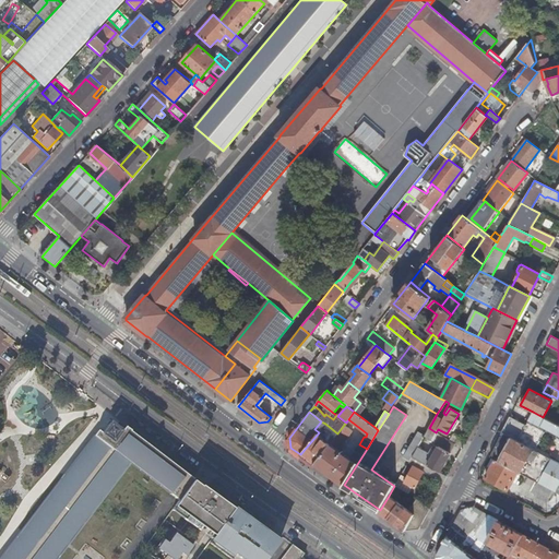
[(533,412),(527,421),(546,431),(558,438),(558,425),(543,417),(533,412)]
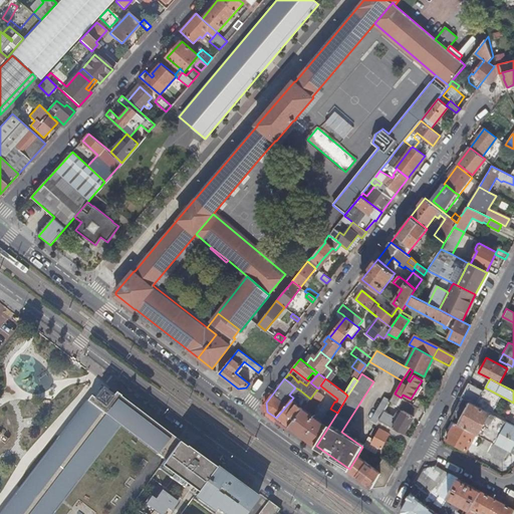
[(468,382),(461,397),(463,399),(476,405),(483,391),(468,382)]
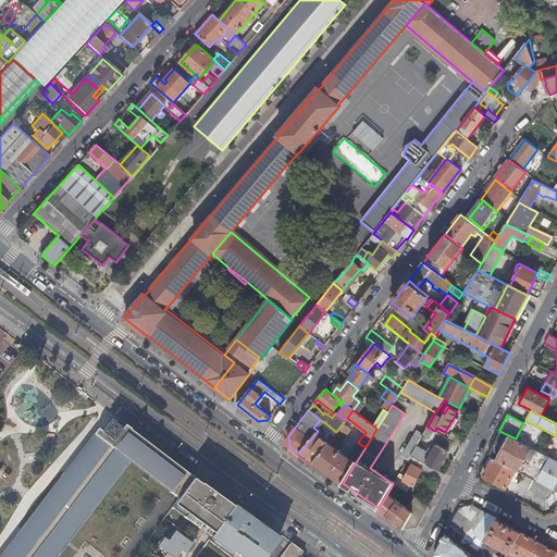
[(42,556),(37,552),(71,508),(85,519),(132,458),(172,490),(171,491),(180,497),(194,477),(125,423),(122,429),(111,420),(101,432),(98,429),(46,496),(40,506),(35,514),(31,522),(28,529),(26,535),(23,544),(21,551),(20,556),(19,556),(42,556)]
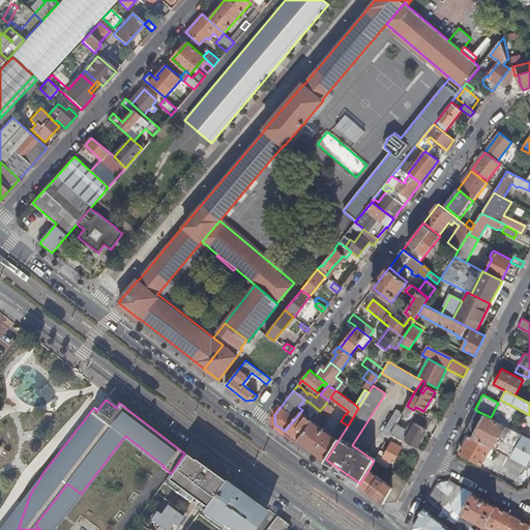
[(498,403),(491,417),(507,427),(518,409),(500,400),(498,403)]
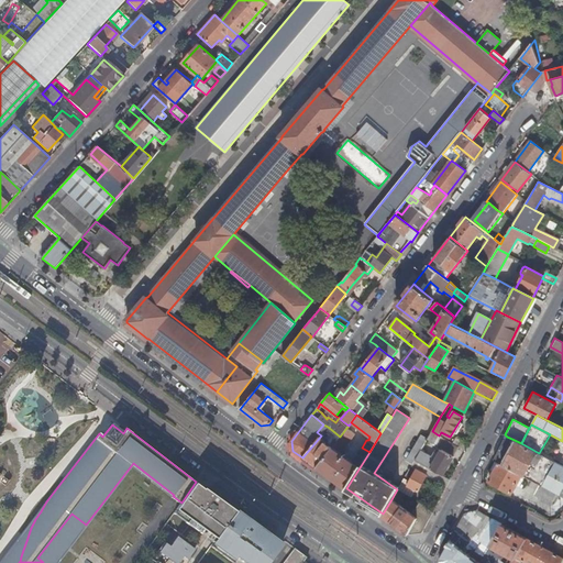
[(302,457),(316,468),(317,466),(340,437),(328,427),(321,435),(302,457)]
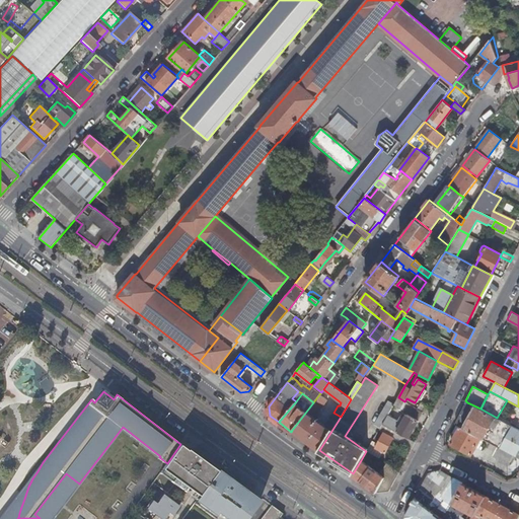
[(292,430),(319,450),(341,417),(334,413),(329,419),(330,419),(325,426),(314,418),(327,400),(319,394),(313,402),(292,430)]
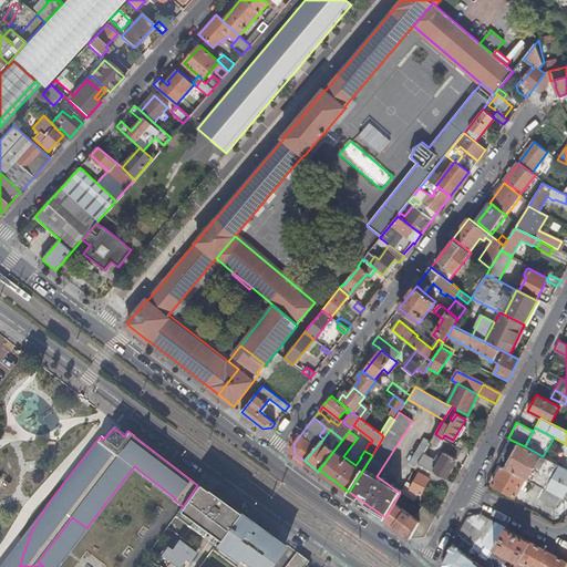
[(435,434),(431,442),(437,446),(442,439),(435,434)]
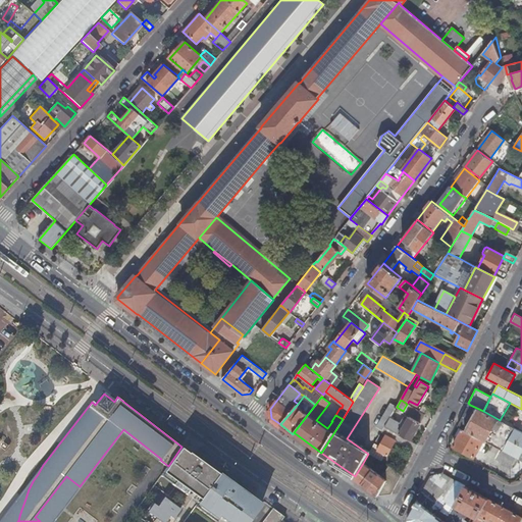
[(376,427),(382,430),(384,427),(389,418),(397,407),(390,404),(376,427)]
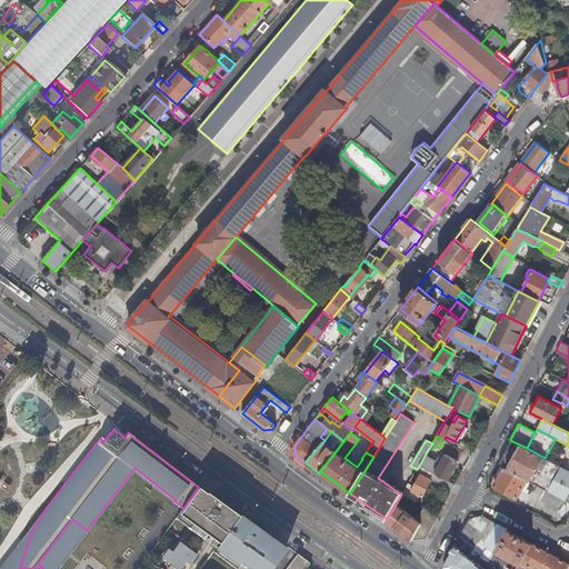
[(443,440),(439,448),(443,450),(441,452),(446,455),(458,461),(463,451),(457,448),(443,440)]
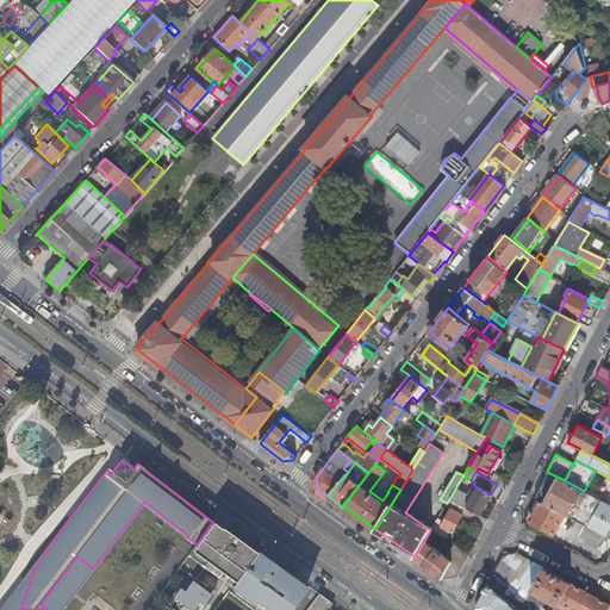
[(495,473),(490,480),(497,484),(505,489),(509,481),(495,473)]
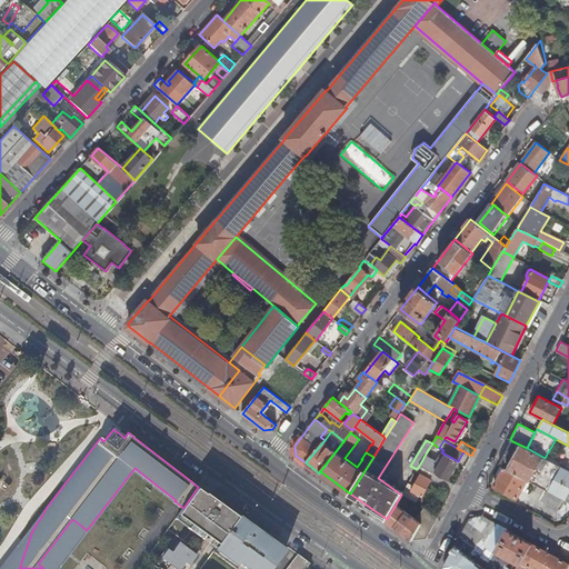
[(565,500),(568,502),(568,471),(545,458),(527,448),(512,441),(499,465),(503,468),(527,480),(545,489),(565,500)]
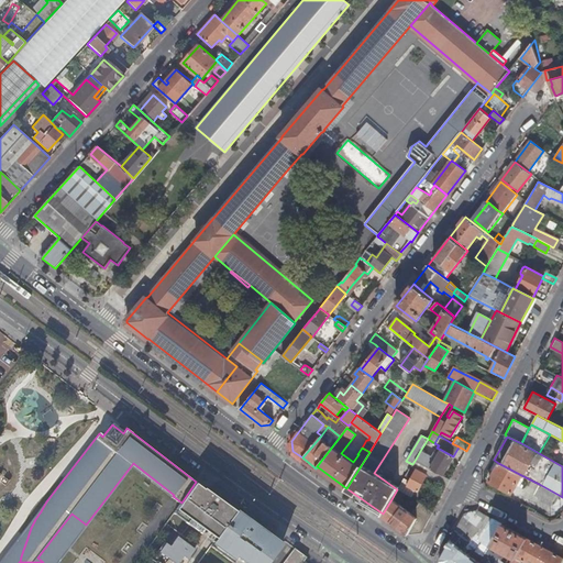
[(420,451),(415,461),(430,470),(442,475),(453,456),(441,450),(440,453),(437,460),(431,456),(420,451)]
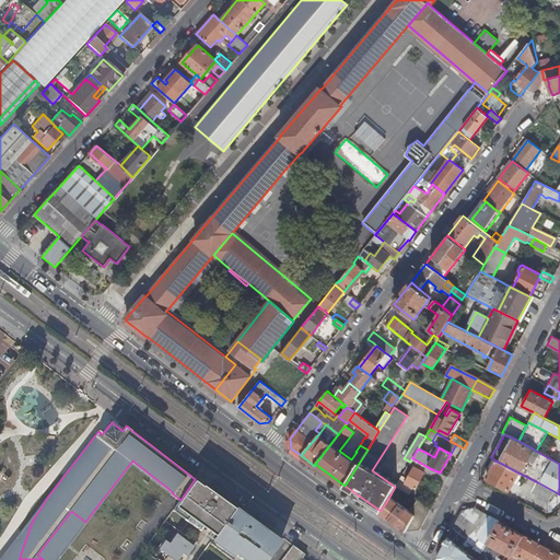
[(432,447),(429,454),(434,457),(438,451),(432,447)]
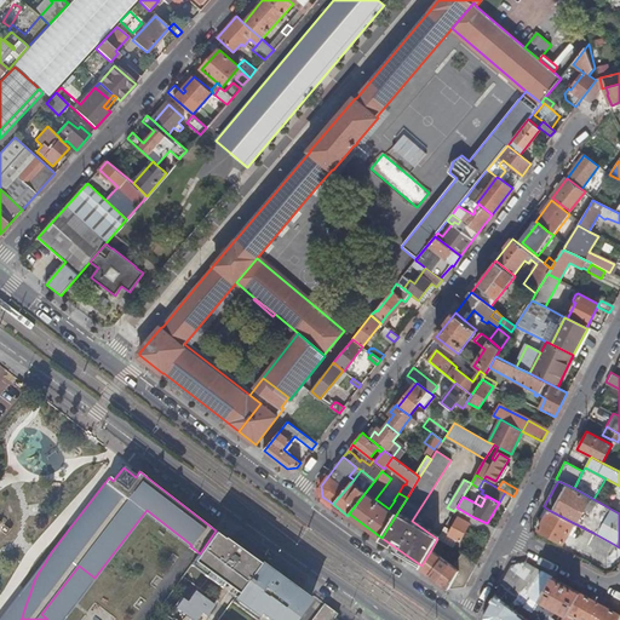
[(470,523),(492,535),(495,528),(487,523),(474,517),(457,507),(454,511),(445,527),(451,530),(448,535),(458,540),(461,541),(470,523)]
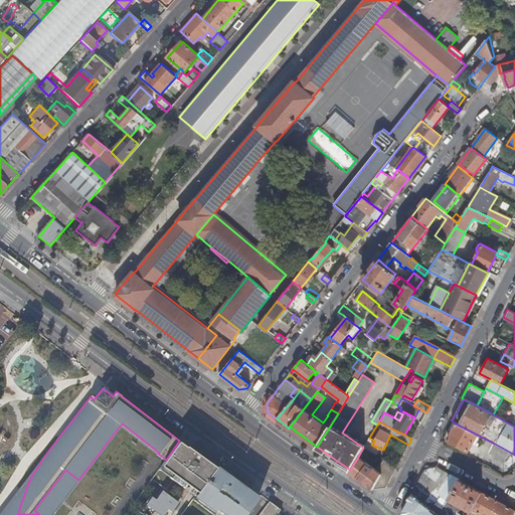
[(477,435),(456,423),(447,440),(468,451),(477,435)]
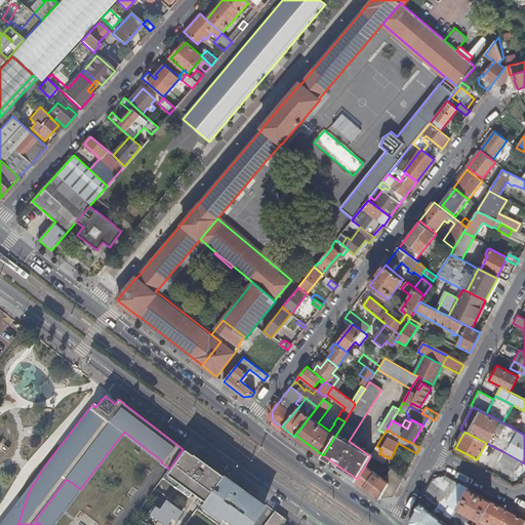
[(163,476),(187,493),(207,468),(183,449),(169,469),(163,476)]
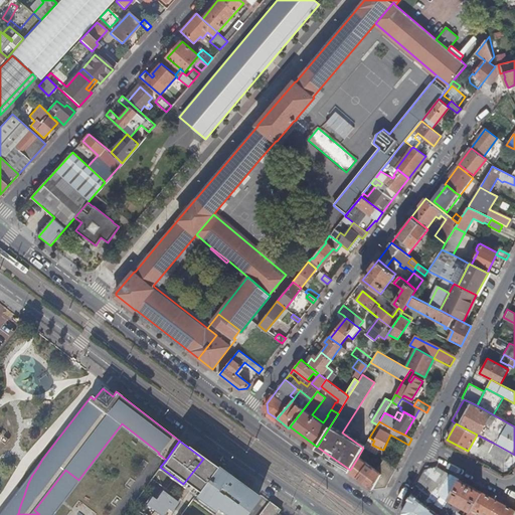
[(506,461),(511,453),(493,443),(488,452),(506,461)]
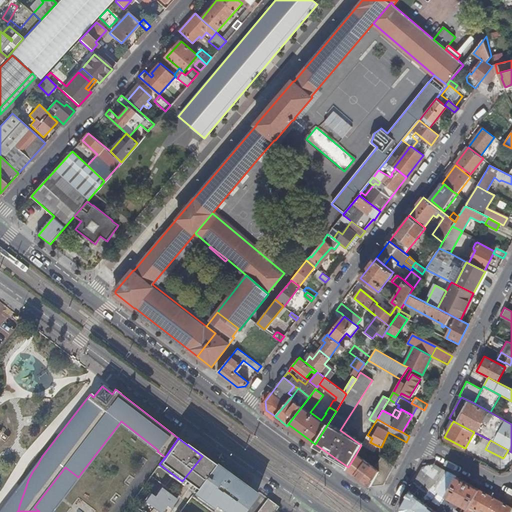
[(370,486),(384,485),(394,465),(382,456),(377,466),(376,465),(374,468),(356,454),(348,467),(348,468),(370,486)]
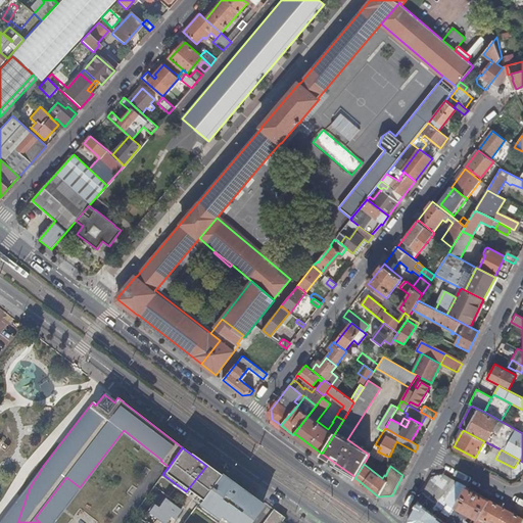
[(24,491),(0,522),(17,522),(18,522),(19,517),(21,511),(25,503),(27,496),(29,490),(33,482),(38,475),(43,466),(24,491)]
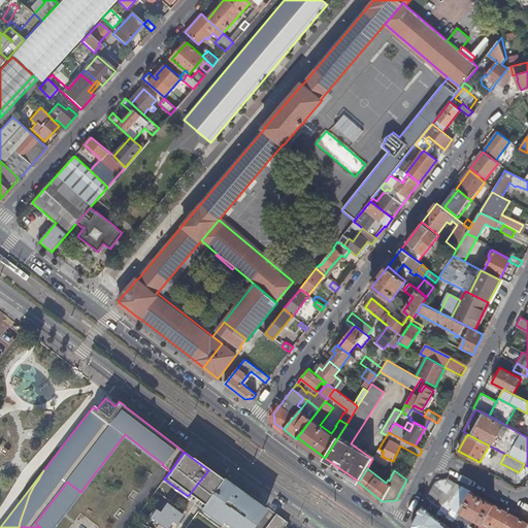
[(208,470),(188,496),(202,506),(221,480),(208,470)]
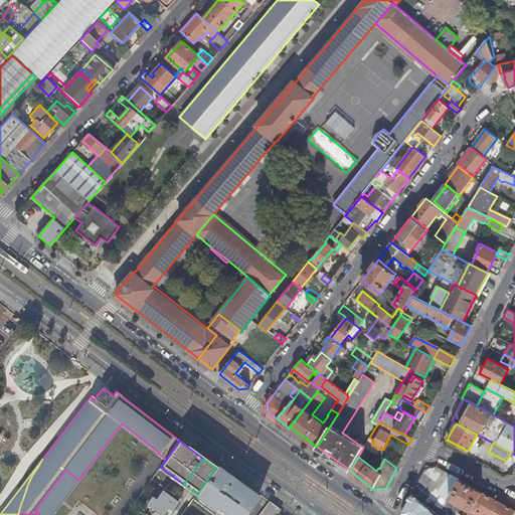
[(423,470),(415,485),(428,496),(434,491),(447,473),(437,467),(423,470)]
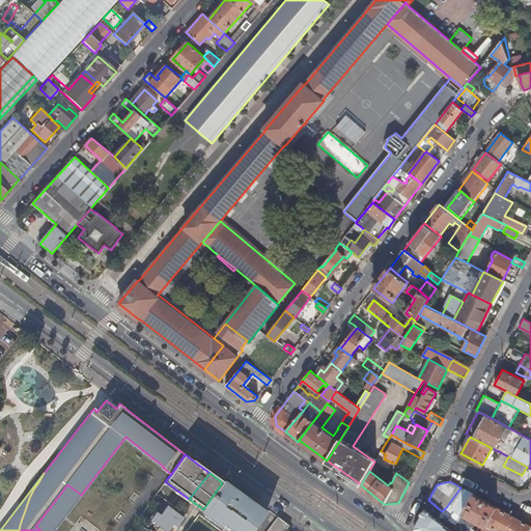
[(221,530),(231,530),(240,521),(239,520),(251,504),(222,482),(203,509),(197,516),(217,530),(218,528),(221,530)]
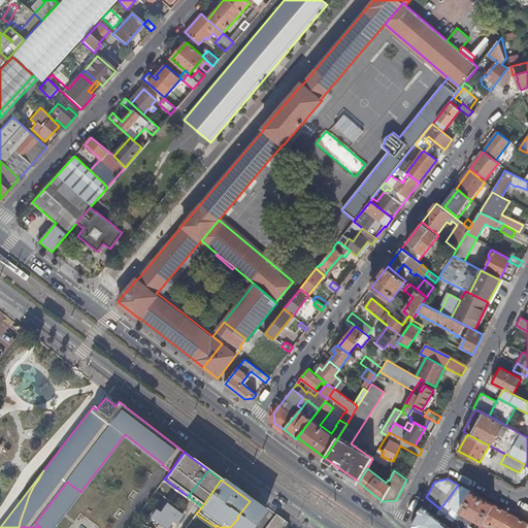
[(35,523),(40,527),(52,527),(80,492),(67,482),(35,523)]
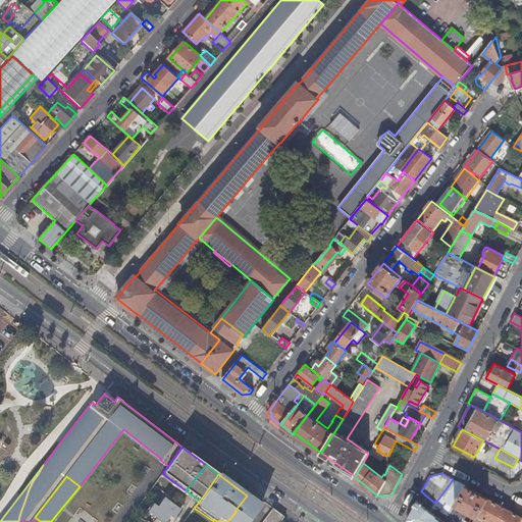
[(488,499),(465,485),(461,493),(456,502),(455,505),(458,507),(465,511),(469,513),(476,516),(477,517),(478,516),(488,499)]
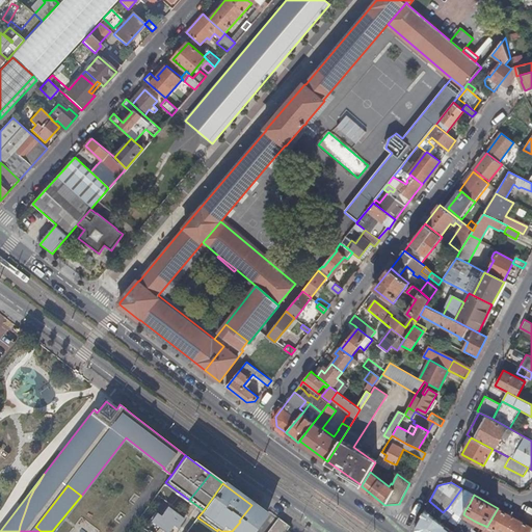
[(464,511),(470,503),(461,499),(457,507),(464,511)]
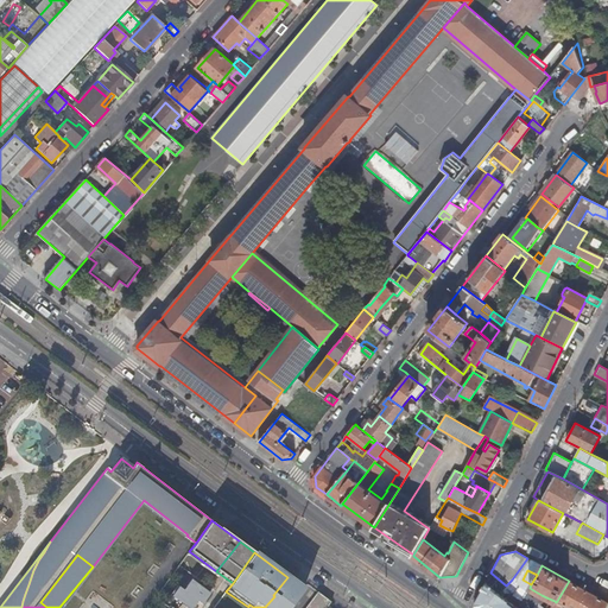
[(506,586),(491,572),(475,601),(476,607),(518,607),(506,599),(502,596),(505,593),(502,590),(506,586)]
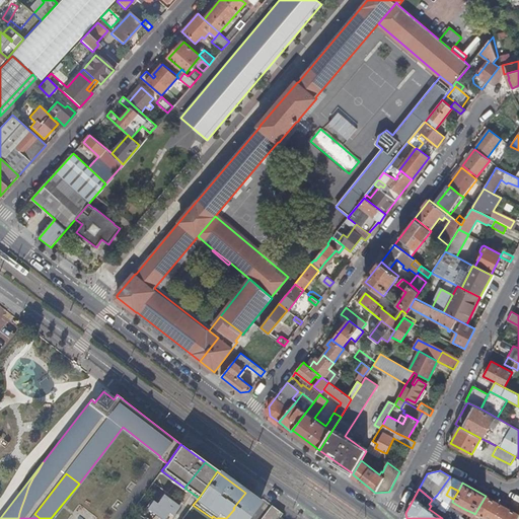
[(174,518),(175,518),(172,517),(181,505),(165,493),(146,518),(174,518)]
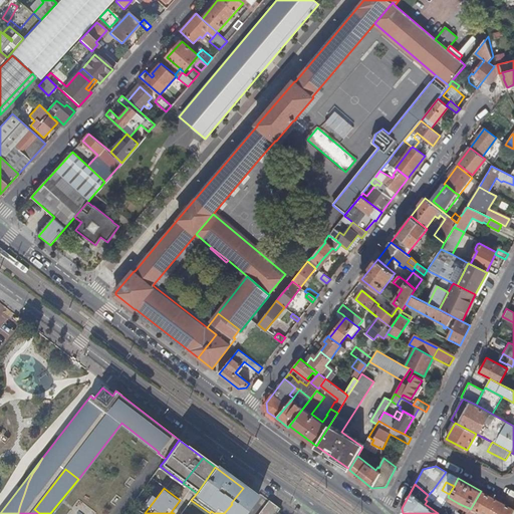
[(232,504),(224,513),(244,513),(256,498),(243,488),(231,503),(232,504)]
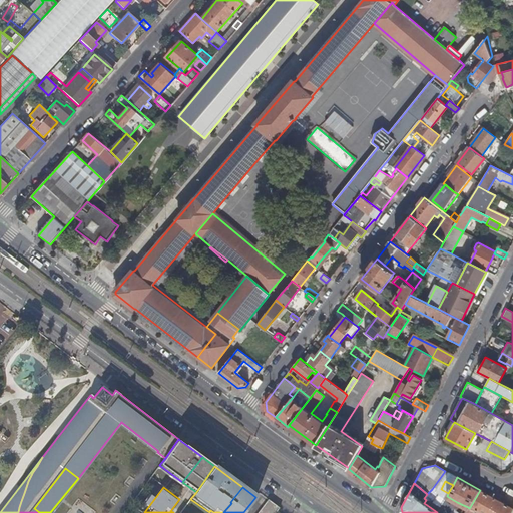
[(432,489),(427,494),(424,498),(426,500),(427,501),(430,501),(427,505),(437,512),(442,503),(441,502),(444,499),(432,489)]
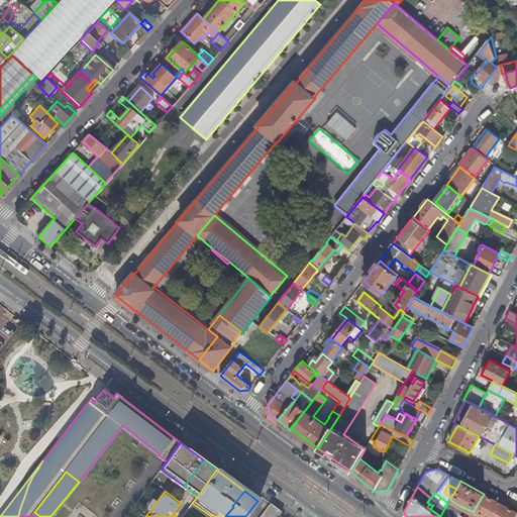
[(514,516),(516,513),(516,511),(484,494),(474,511),(485,516),(514,516)]
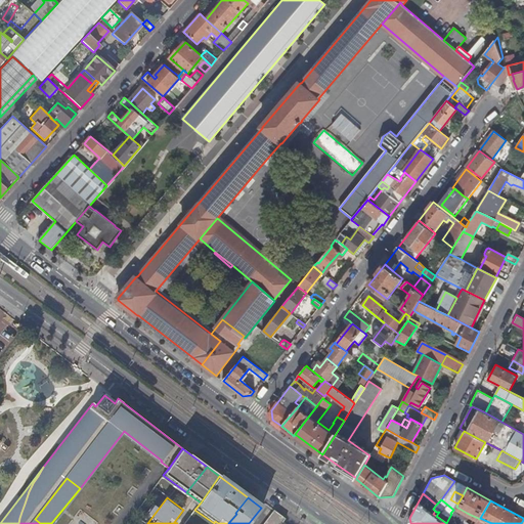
[(446,523),(469,523),(466,521),(471,515),(467,513),(460,522),(456,520),(460,515),(456,513),(460,509),(456,507),(451,514),(446,523)]
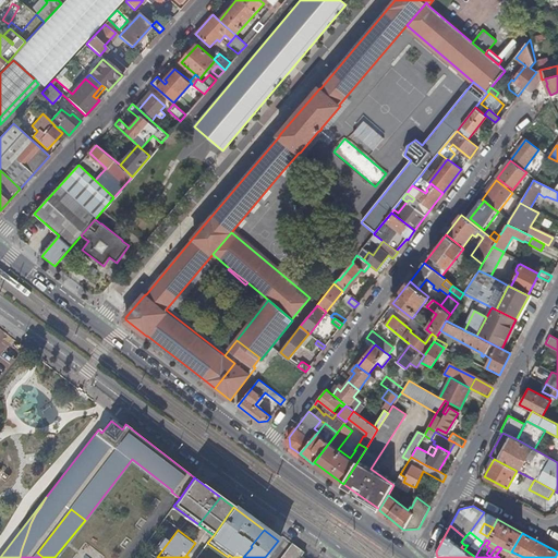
[(299,557),(304,553),(291,543),(279,557),(299,557)]
